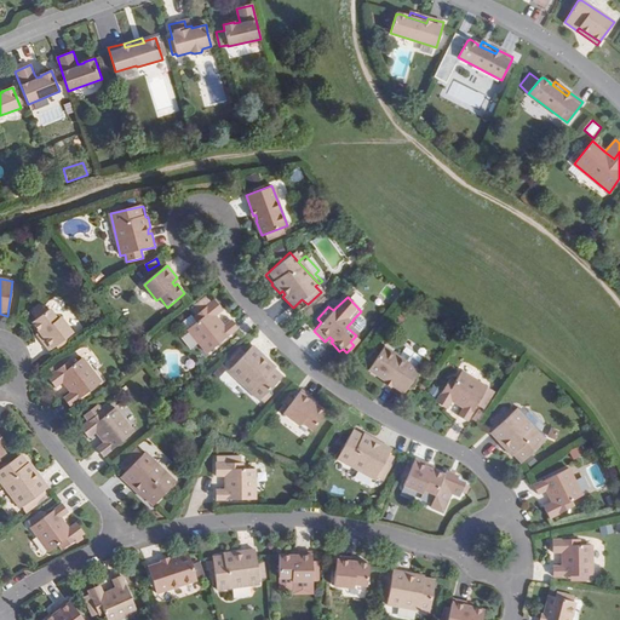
[(181,299),(173,304),(178,310),(185,304),(181,299)]
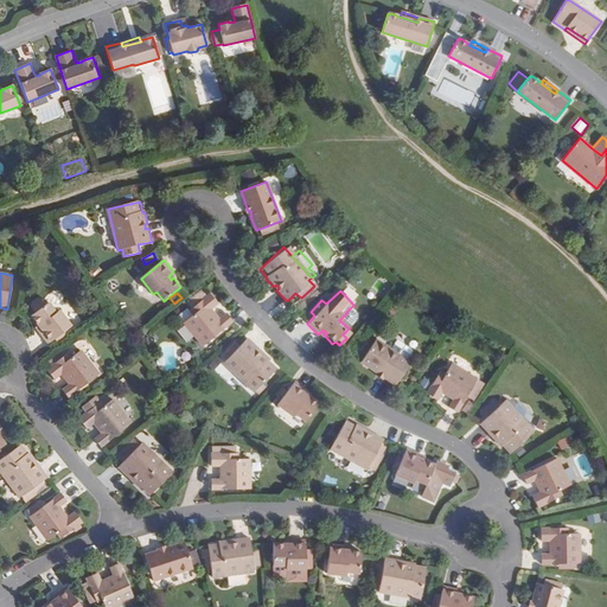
[(204,346),(234,321),(228,314),(221,320),(213,312),(211,314),(209,312),(218,305),(210,295),(190,313),(193,317),(185,325),(204,346)]
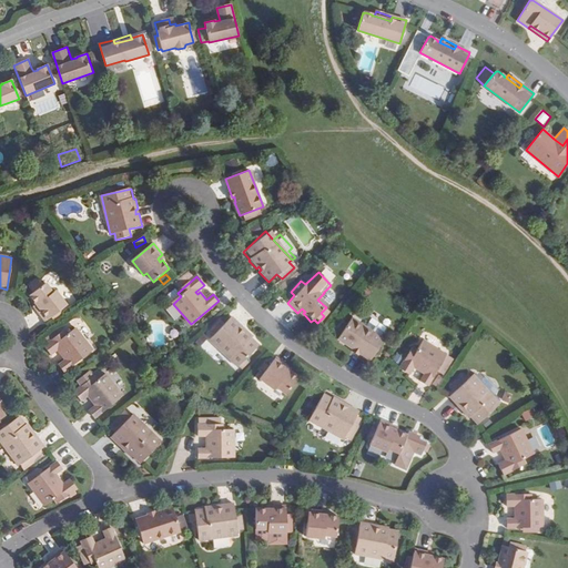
[(37,310),(46,322),(67,305),(56,290),(52,292),(46,283),(30,295),(37,304),(39,303),(41,306),(37,310)]
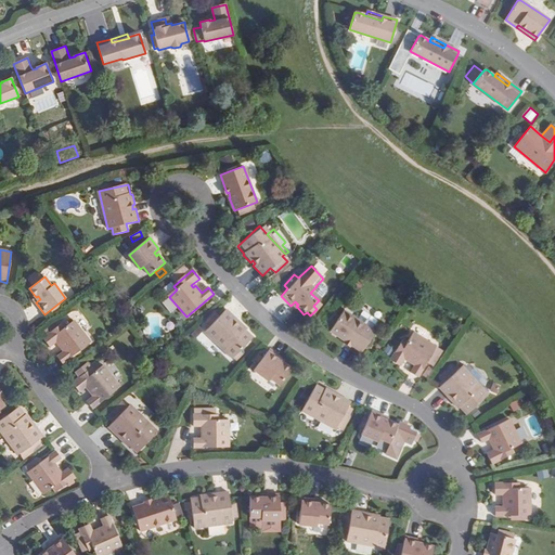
[(310,293),(319,300),(324,294),(324,291),(320,286),(317,286),(310,293)]
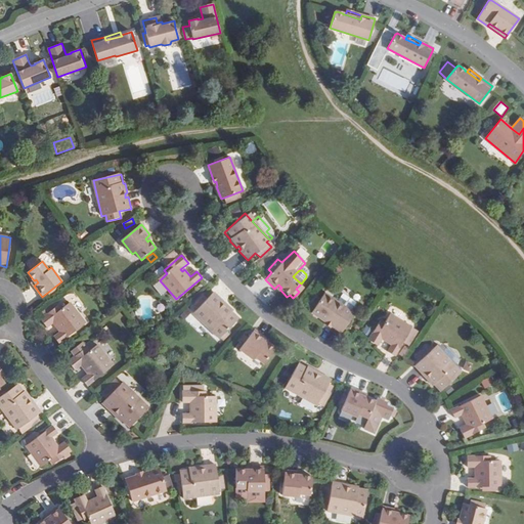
[(223,302),(214,293),(193,314),(219,340),(238,319),(231,313),(233,311),(226,304),(224,306),(221,304),(223,302)]
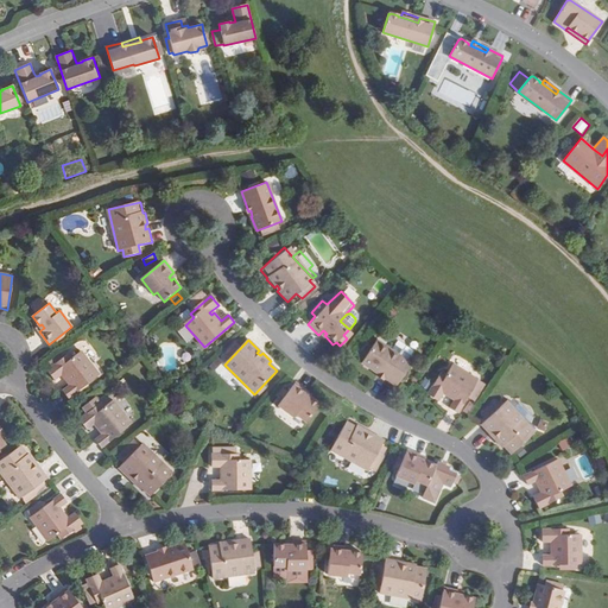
[(396,386),(411,363),(407,361),(391,350),(377,341),(361,362),(379,374),(380,373),(385,377),(384,378),(396,386)]
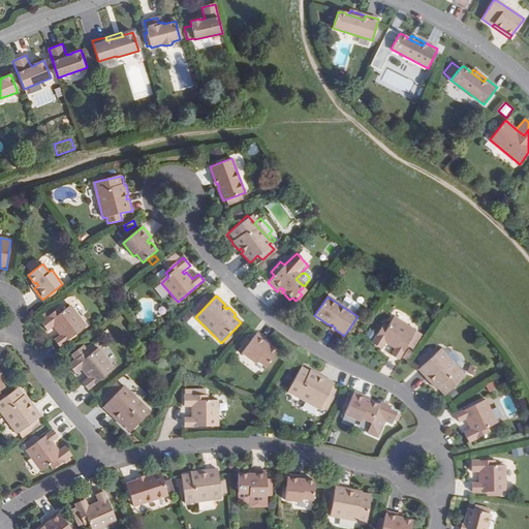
[(346,297),(340,305),(354,314),(360,305),(346,297)]
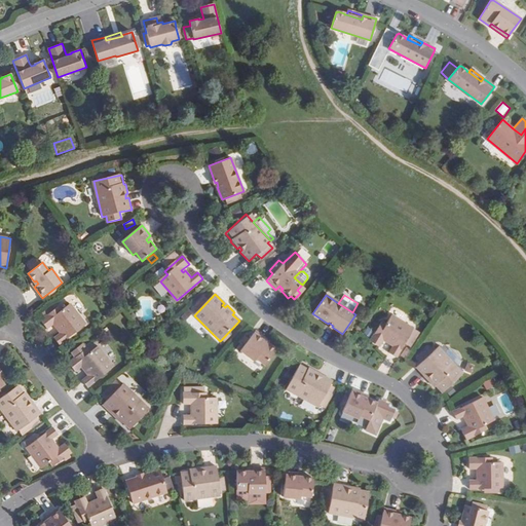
[(61,306),(42,320),(48,328),(57,322),(58,324),(55,325),(62,333),(54,337),(60,344),(86,324),(71,303),(63,309),(61,306)]
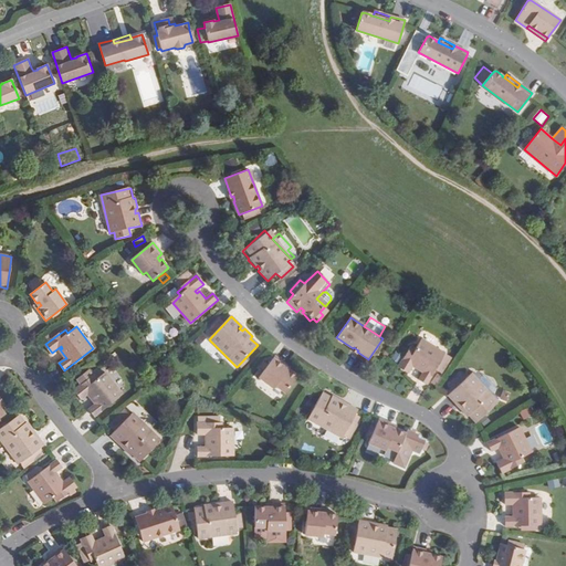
[(410,347),(397,367),(407,374),(412,365),(415,366),(412,368),(421,374),(417,381),(423,386),(435,369),(441,373),(449,362),(442,357),(443,356),(420,341),(415,349),(410,347)]
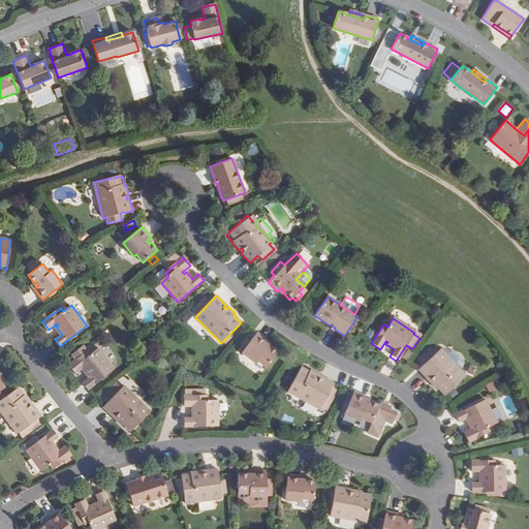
[(268,340),(257,332),(241,350),(254,363),(256,360),(265,367),(277,352),(269,345),(267,347),(265,345),(268,340)]
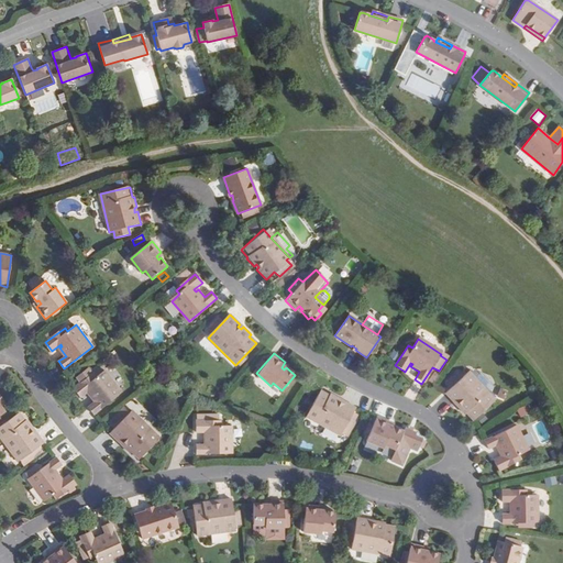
[(81,382),(74,387),(80,397),(89,390),(91,392),(89,394),(95,401),(87,407),(92,414),(122,392),(106,371),(97,376),(94,373),(89,367),(77,376),(81,382)]
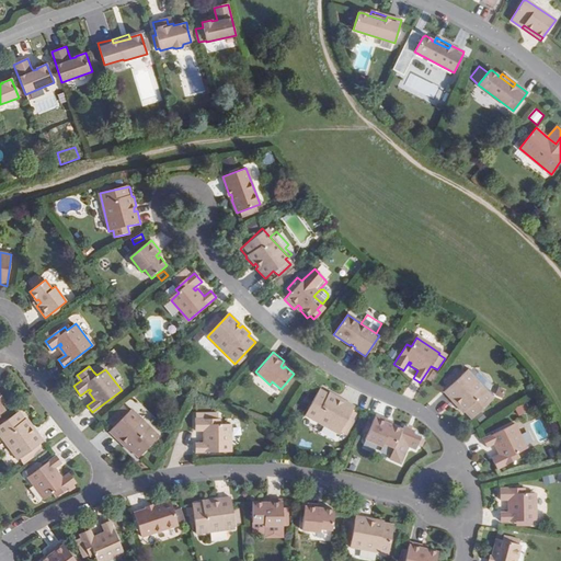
[(450,386),(443,392),(451,401),(454,400),(457,403),(455,404),(462,413),(464,411),(470,419),(493,399),(467,370),(460,376),(456,380),(451,375),(445,380),(450,386)]
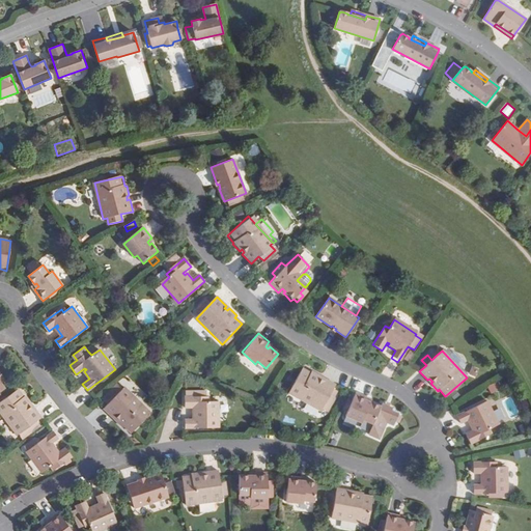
[(289,391),(320,410),(323,408),(327,411),(335,397),(331,394),(337,384),(326,378),(325,380),(322,378),(323,375),(313,370),(312,371),(304,366),(289,391)]
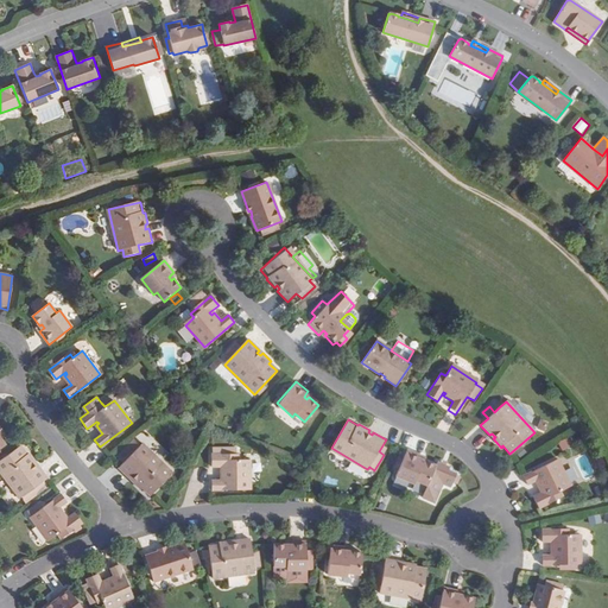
[(173,474),(145,443),(139,448),(133,443),(119,456),(125,461),(119,467),(130,477),(131,475),(134,479),(132,481),(140,489),(141,488),(150,496),(173,474)]
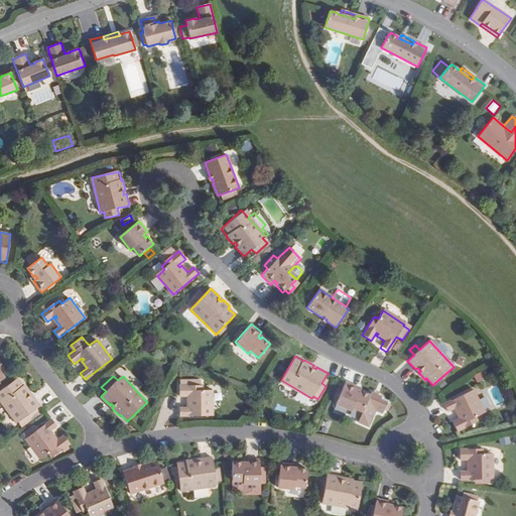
[(18,379),(0,391),(0,401),(16,424),(19,422),(21,426),(37,414),(34,411),(40,406),(33,397),(31,398),(29,395),(31,394),(25,385),(23,387),(18,379)]
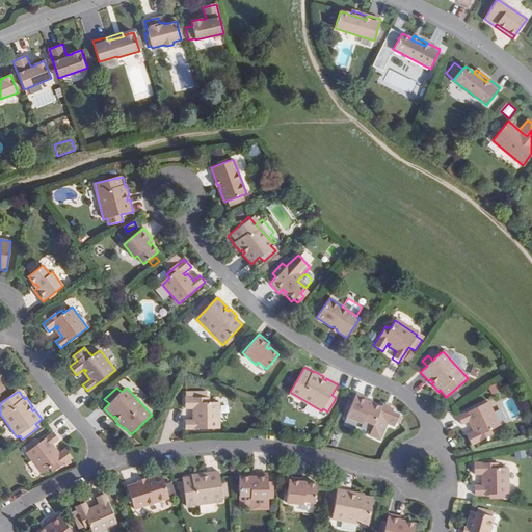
[(368,399),(355,394),(351,402),(348,410),(345,417),(362,424),(363,421),(372,425),(368,436),(378,441),(386,424),(393,427),(395,422),(399,424),(401,418),(398,416),(398,415),(391,411),(392,409),(381,404),(380,407),(370,403),(369,405),(366,404),(368,399)]
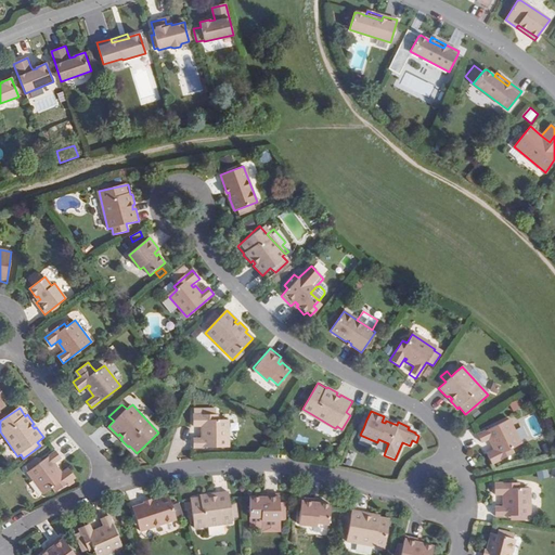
[(218,415),(193,415),(194,427),(205,427),(204,429),(202,429),(202,439),(193,439),(193,448),(229,447),(229,420),(218,421),(218,415)]
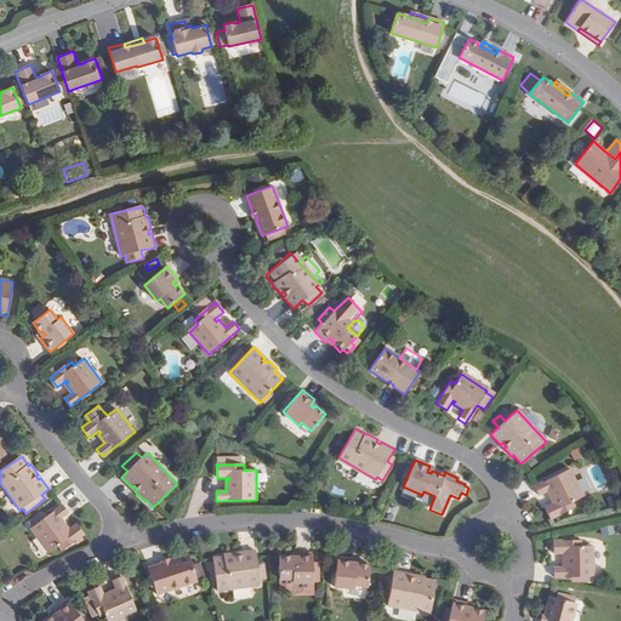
[(569,469),(534,486),(537,495),(546,493),(551,502),(553,501),(554,502),(543,508),(550,519),(574,508),(571,502),(582,497),(569,469)]
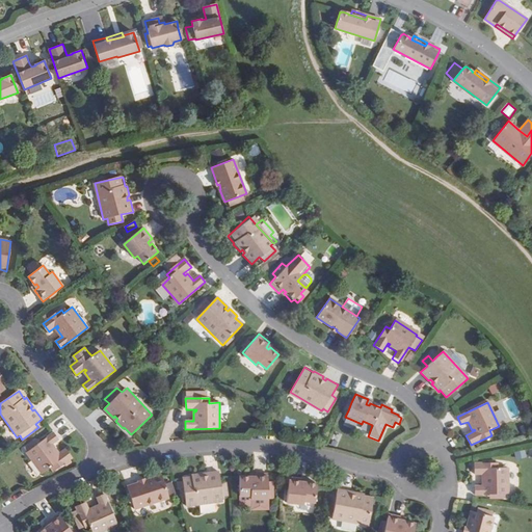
[(58,439),(54,431),(36,444),(34,440),(24,448),(26,451),(42,473),(50,466),(53,470),(72,456),(64,447),(56,454),(55,452),(57,450),(52,443),(58,439)]
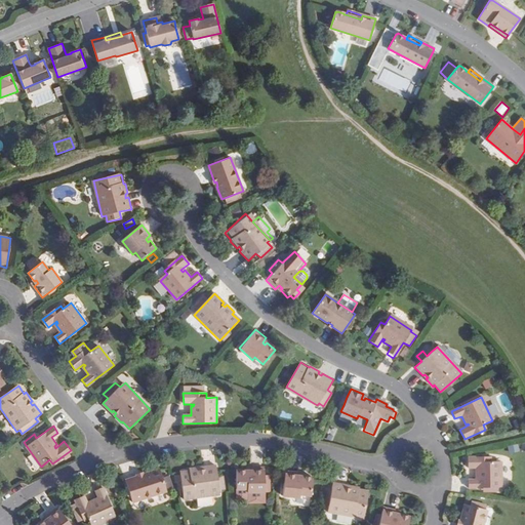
[(490,456),(467,457),(468,468),(478,468),(478,470),(475,470),(476,479),(468,479),(468,487),(501,486),(500,460),(490,461),(490,456)]
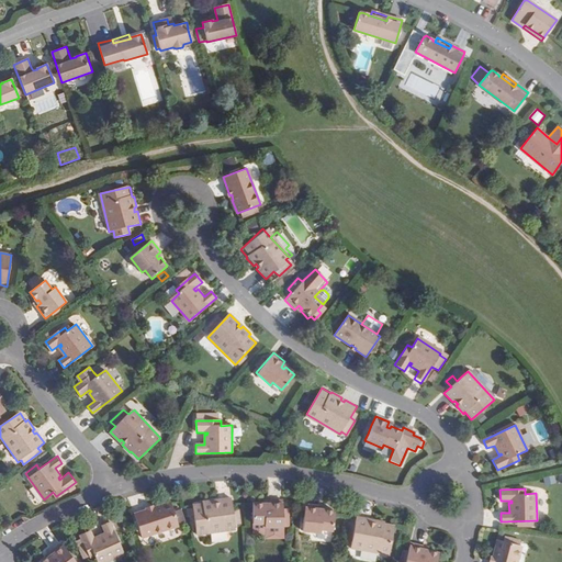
[(205,502),(195,503),(198,532),(236,530),(236,525),(242,525),(240,510),(235,510),(234,498),(221,499),(221,502),(216,502),(216,499),(205,501),(205,502)]
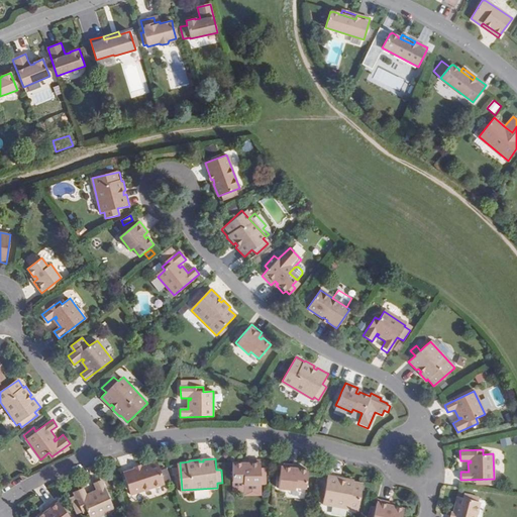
[(243,462),(232,461),(231,481),(241,481),(241,484),(260,485),(260,484),(260,479),(264,479),(265,469),(260,469),(261,459),(247,459),(246,464),(243,464),(243,462)]
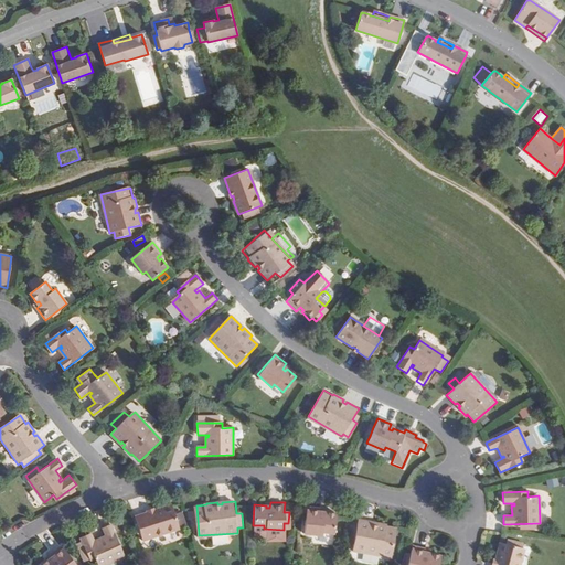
[(132,518),(140,541),(178,530),(183,528),(179,515),(173,518),(170,505),(151,512),(151,513),(147,514),(146,513),(132,518)]
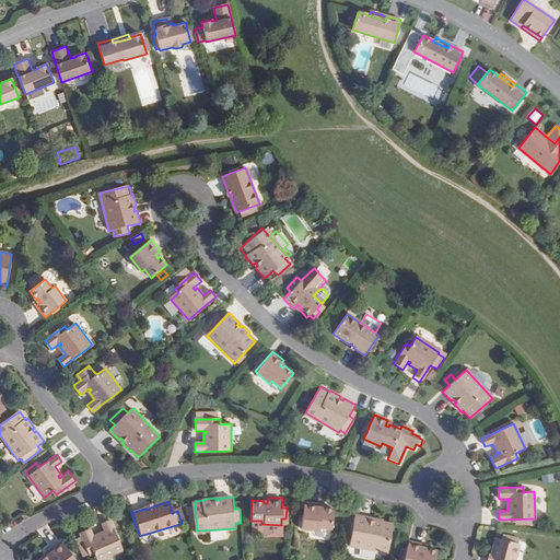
[(319,502),(305,502),(304,528),(323,529),(323,526),(334,527),(335,506),(323,506),(323,509),(319,509),(319,502)]
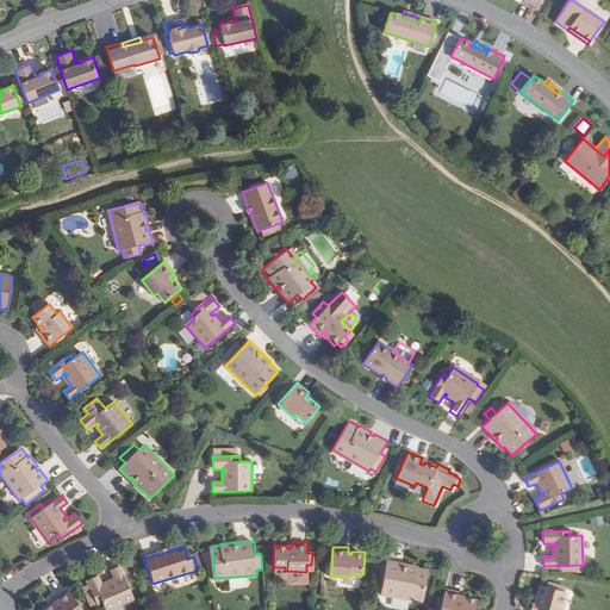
[(387,560),(380,595),(422,603),(428,570),(417,568),(417,566),(405,564),(405,567),(400,566),(402,562),(387,560)]
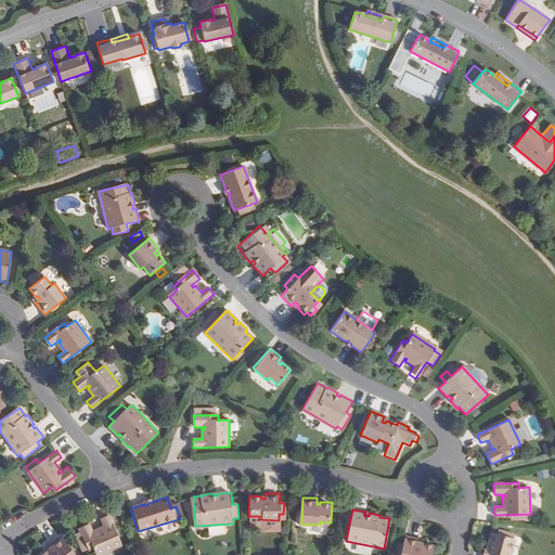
[(106,513),(99,516),(103,524),(94,529),(95,531),(93,532),(89,523),(78,528),(80,531),(76,533),(80,543),(86,541),(90,549),(94,546),(98,554),(101,554),(123,544),(106,513)]
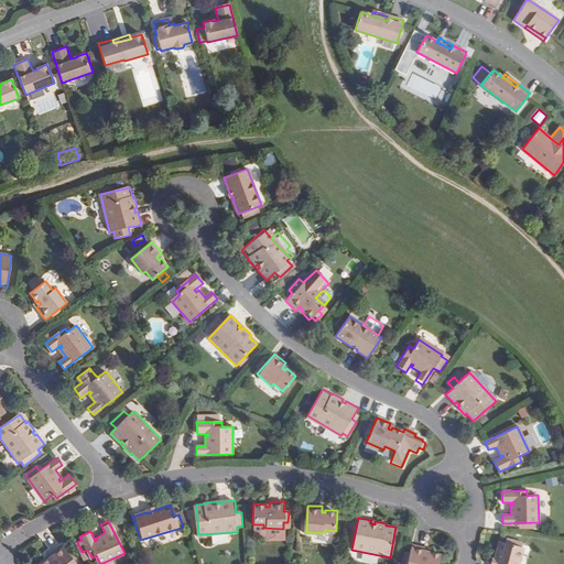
[(518,563),(523,548),(499,542),(495,561),(496,561),(495,563),(518,563)]
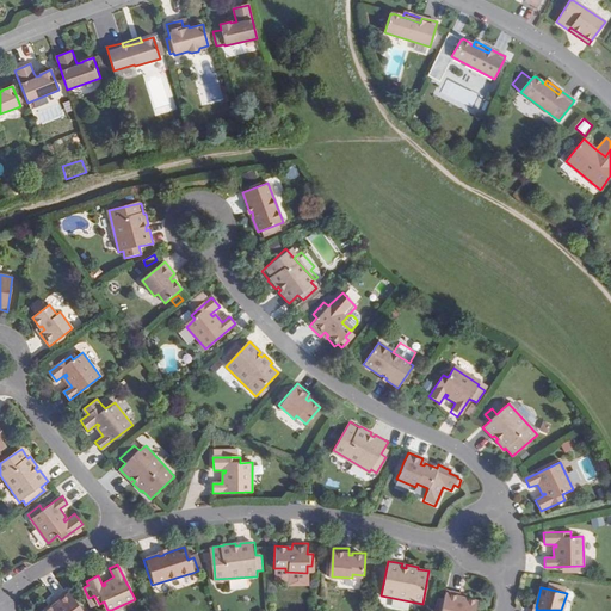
[(462,594),(446,591),(440,610),(474,610),(477,602),(464,599),(464,602),(460,600),(462,594)]
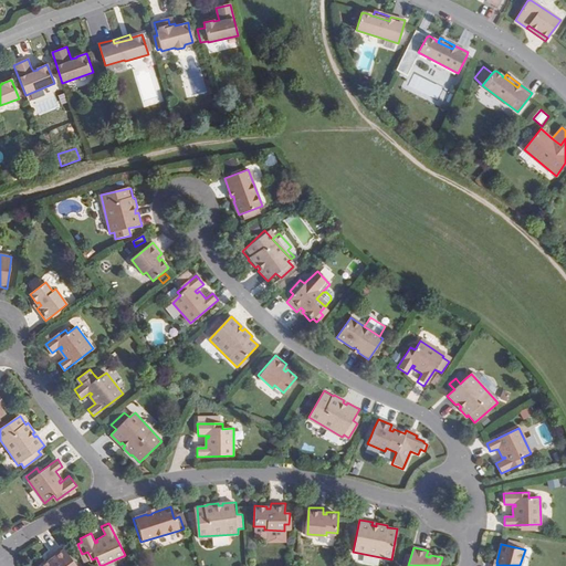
[(73,565),(61,548),(50,556),(53,561),(50,564),(48,562),(41,565),(73,565)]
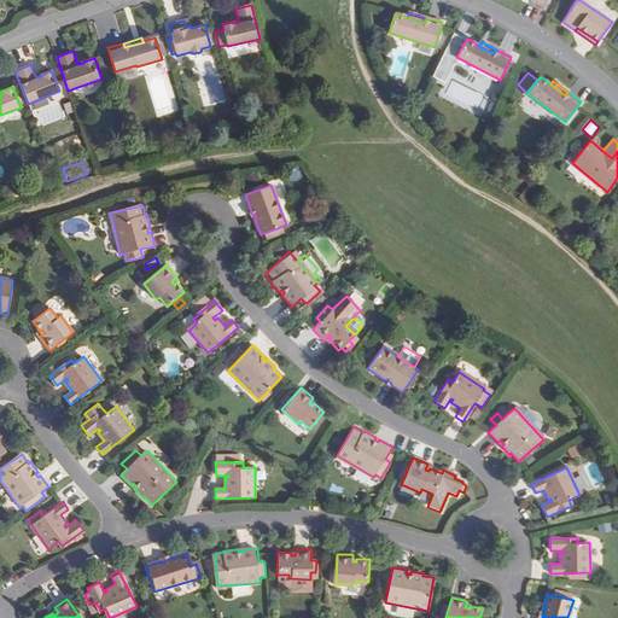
[(100,611),(95,602),(89,605),(94,613),(100,611)]
